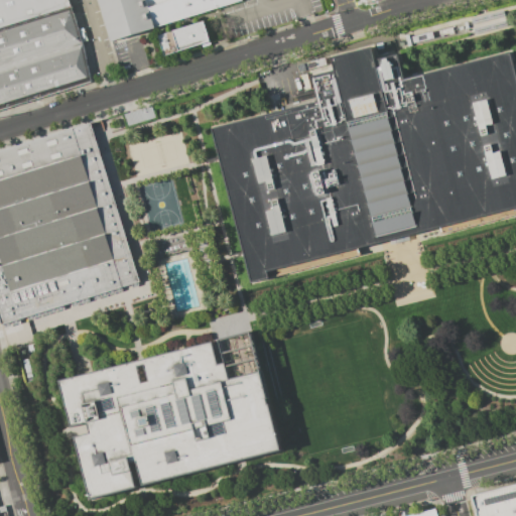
[(0,31),(0,0),(68,0),(72,10),(0,31)]
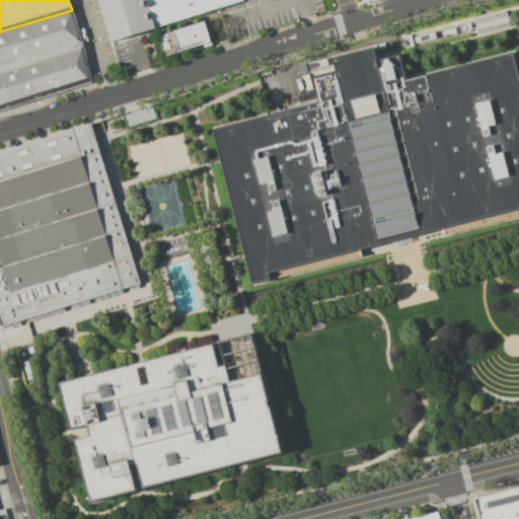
[(243,0),(112,42),(98,0),(243,0)]
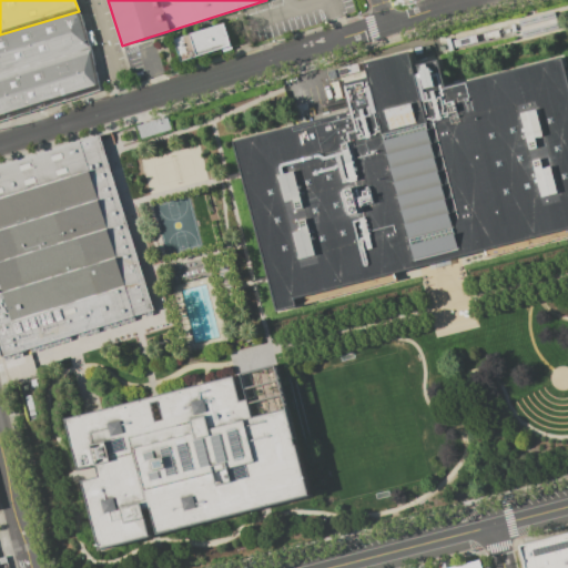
[(0,117),(0,34),(79,11),(102,87),(0,117)]
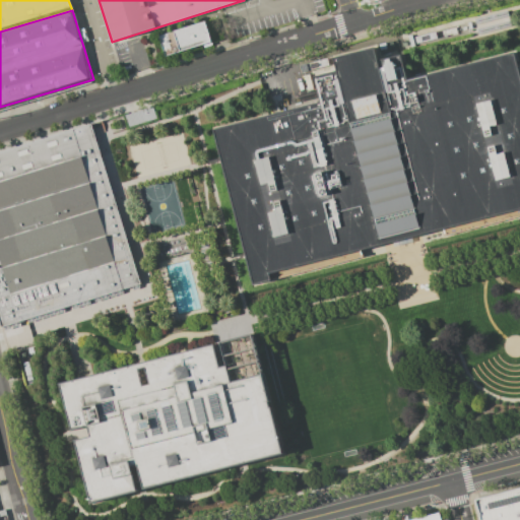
[(205,21),(211,43),(166,57),(159,36),(205,21)]
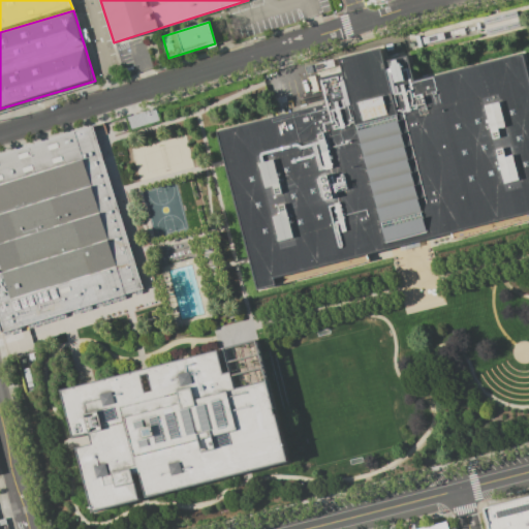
[(528,75),(523,52),(414,80),(407,54),(386,59),(383,45),(337,58),(340,70),(318,76),(324,102),(274,116),(217,130),(257,290),(276,285),(275,278),(408,244),(528,213),(528,75)]
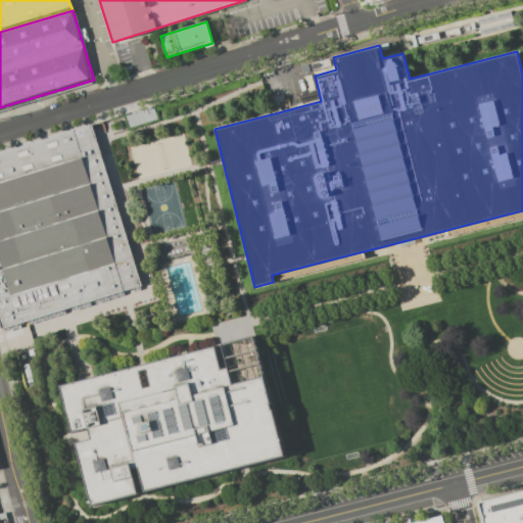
[(153,107),(157,120),(129,128),(126,115),(153,107)]
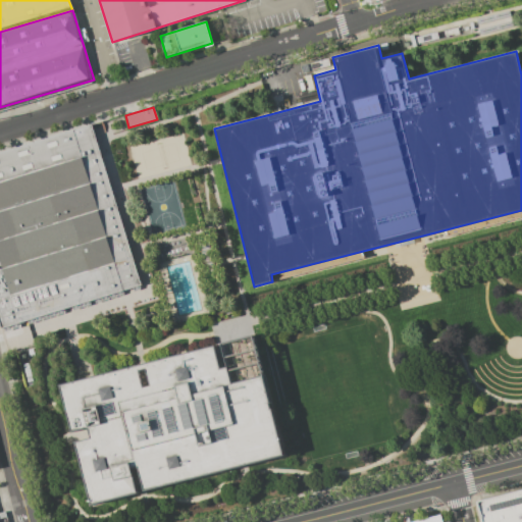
[(0,153),(0,325),(1,329),(28,322),(142,286),(92,124),(0,153)]
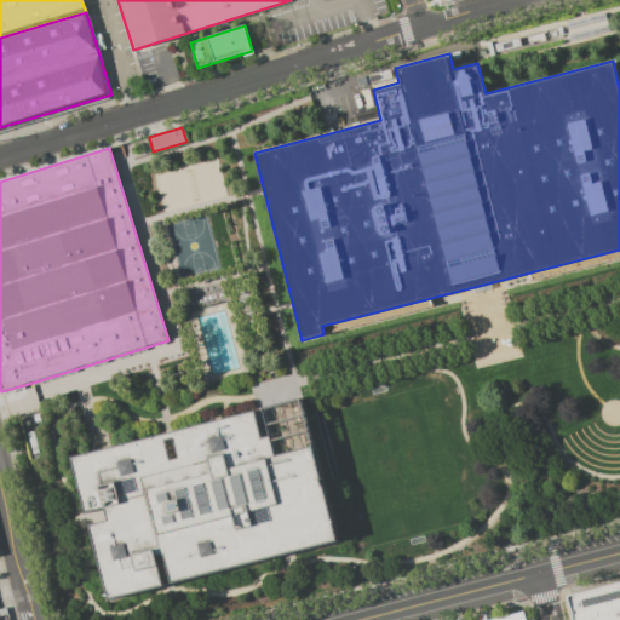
[(75,458),(112,598),(337,540),(300,400),(171,434),(99,452),(75,458)]
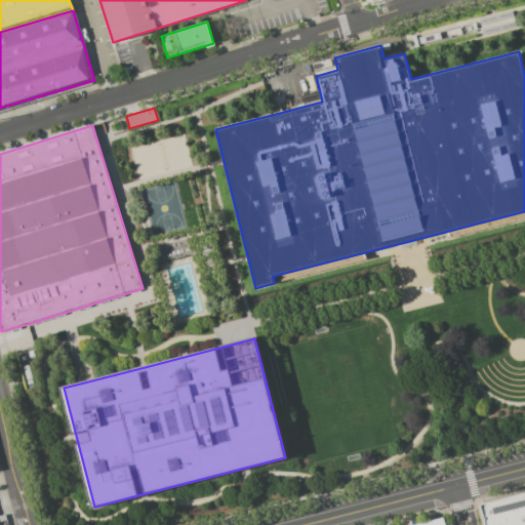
[(524,524),(486,524),(481,506),(524,494),(524,524)]
